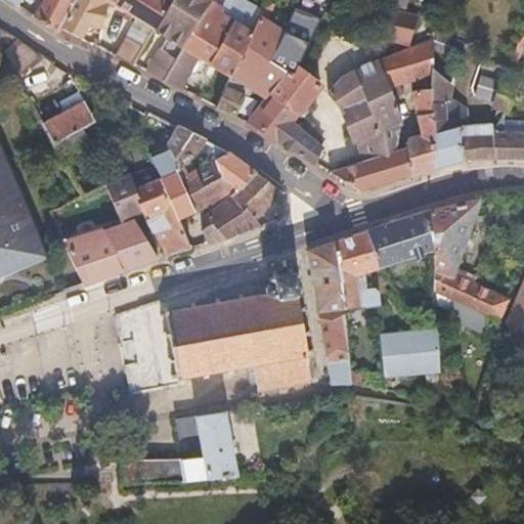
[(78,0),(9,0),(17,7),(22,0),(45,0),(35,18),(57,33),(60,30),(78,0)]
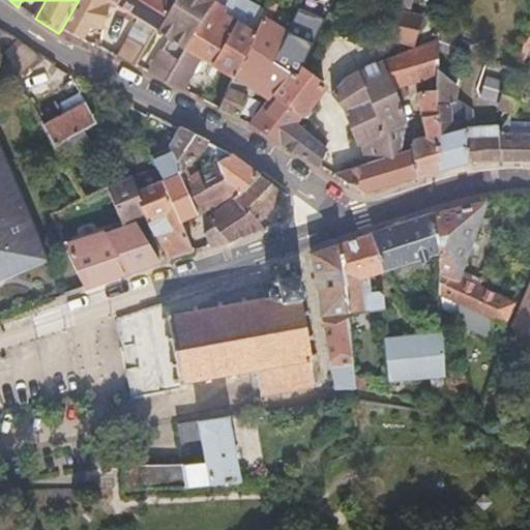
[(108,1),(106,0),(79,0),(61,30),(83,42),(97,17),(107,17),(108,3),(108,1)]
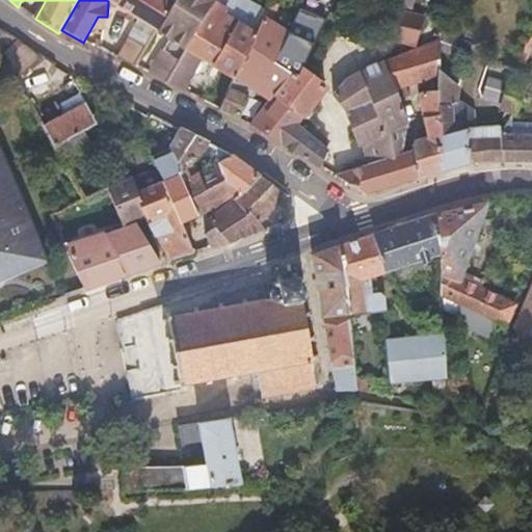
[(106,0),(108,1),(108,3),(135,20),(156,32),(157,31),(174,1),(175,0),(106,0)]
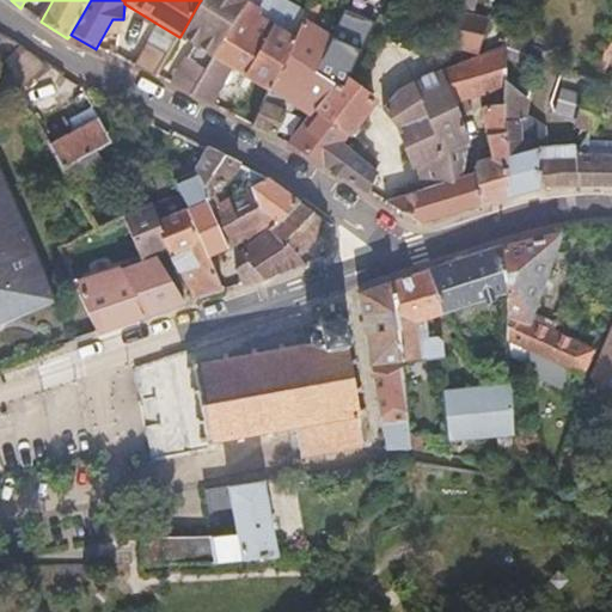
[(219,48),(248,0),(201,0),(200,1),(181,36),(195,44),(172,84),(193,95),(219,48)]
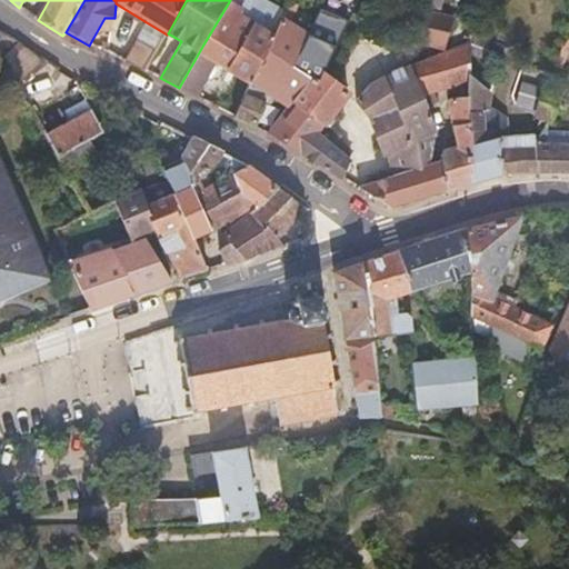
[(247,0),(230,0),(203,45),(179,88),(198,97),(215,63),(228,71),(226,77),(232,81),(219,108),(236,116),(246,95),(251,83),(283,19),(261,5),(251,21),(240,15),(247,0)]
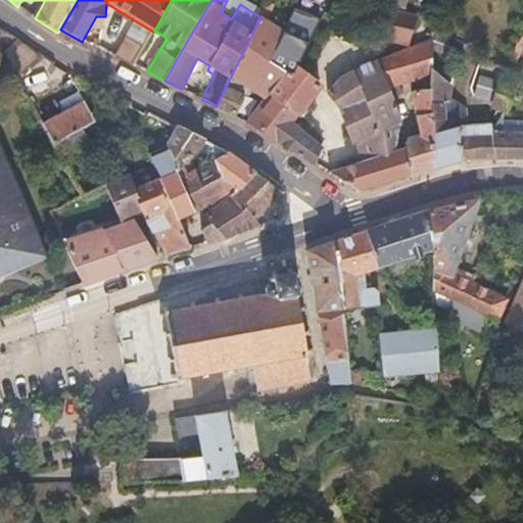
[(279,9),(268,2),(267,3),(260,17),(271,25),(279,9)]
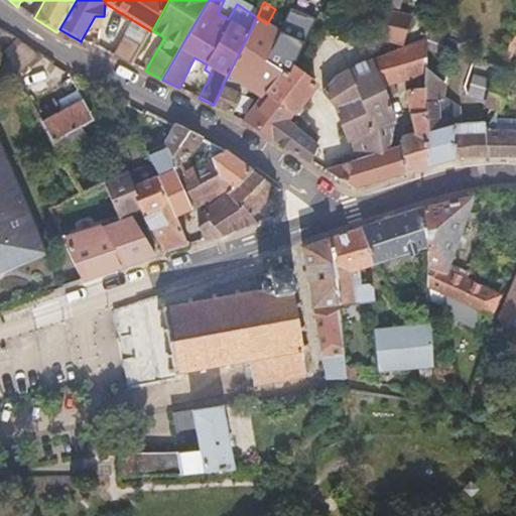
[(411,18),(385,8),(375,37),(399,47),(411,18)]
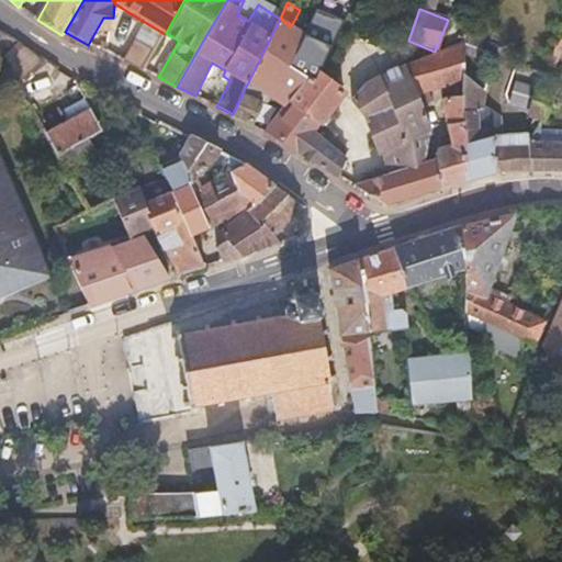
[(291,26),(280,19),(248,82),(284,107),(307,76),(290,65),(304,34),(291,26)]
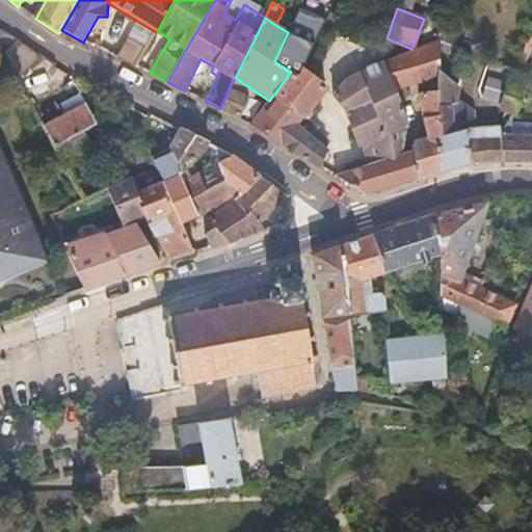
[(134,34),(149,44),(156,32),(135,20),(128,36),(134,34)]
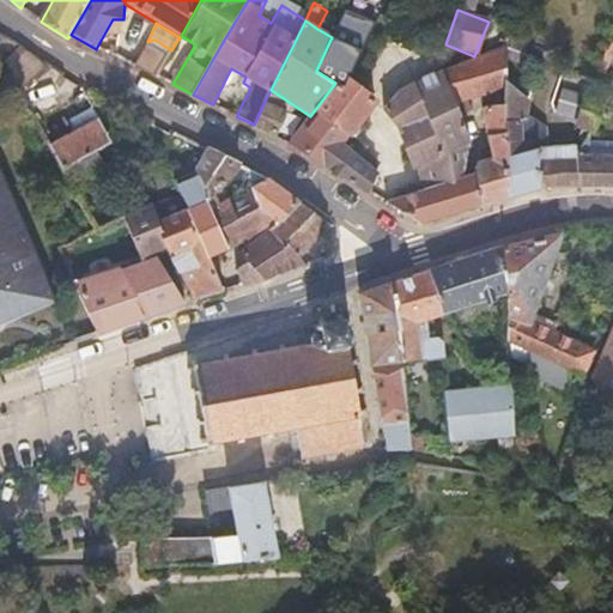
[(337,26),(332,37),(316,71),(335,83),(357,37),(337,26)]
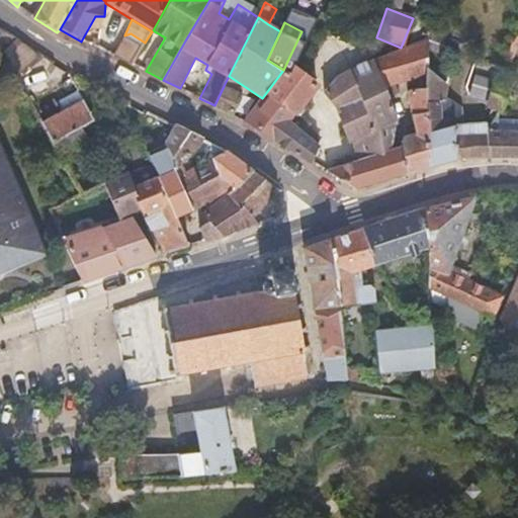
[(0,47),(0,48),(17,78),(44,57),(29,49),(15,39),(0,28),(0,47)]
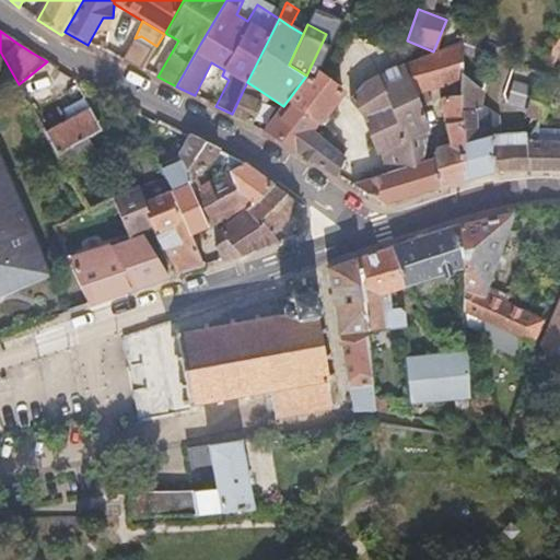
[(559,35),(548,62),(555,66),(559,55),(559,35)]
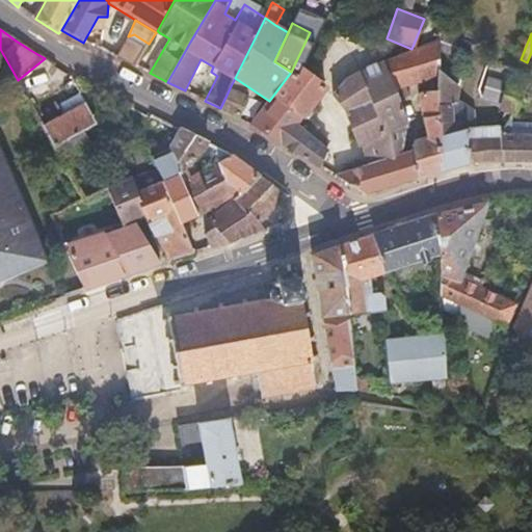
[(117,56),(135,65),(149,44),(134,34),(128,36),(117,56)]
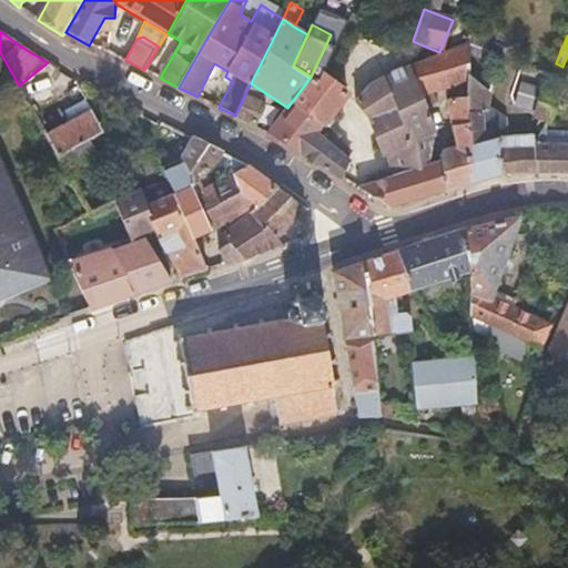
[(470,74),(469,44),(412,67),(423,95),(428,92),(453,87),(453,99),(449,100),(458,146),(442,151),(440,161),(443,160),(446,191),(473,183),(470,74)]
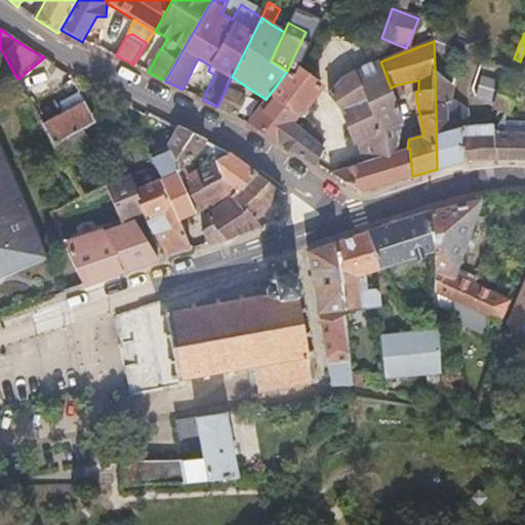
[(391,88),(380,62),(339,81),(330,91),(347,114),(360,147),(363,162),(407,149),(408,139),(404,121),(391,88)]
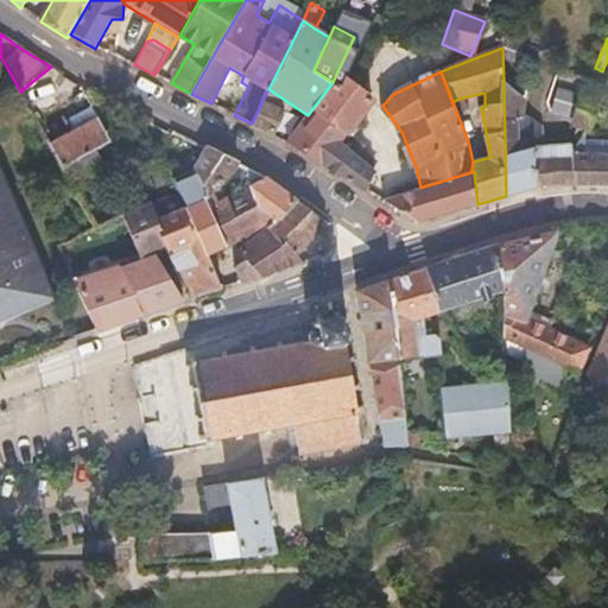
[(347,76),(341,86),(353,94),(336,119),(350,132),(374,100),(347,76)]
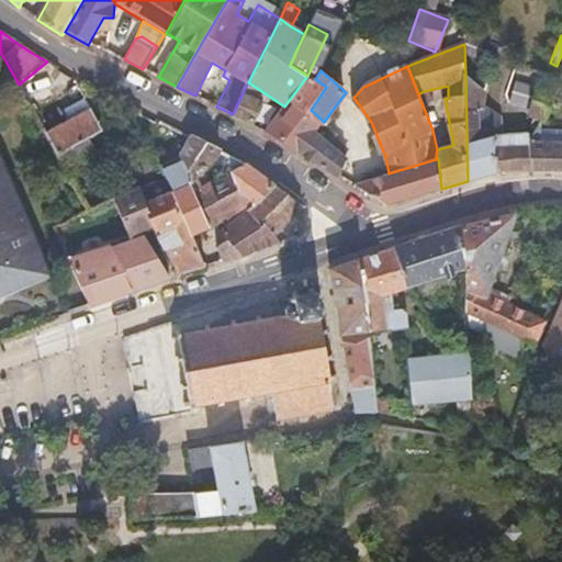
[(487,91),(465,74),(468,181),(496,173),(531,171),(530,143),(530,139),(530,134),(506,136),(504,116),(486,107),(487,91)]
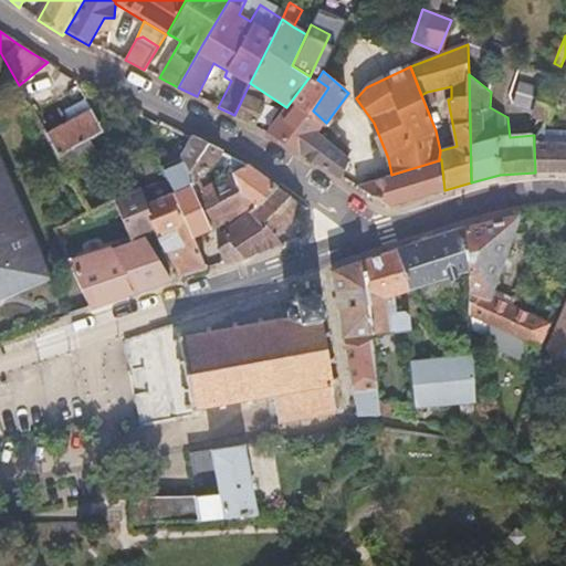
[(310,76),(286,107),(268,132),(302,153),(326,123),(313,111),(328,87),(317,80),(310,76)]
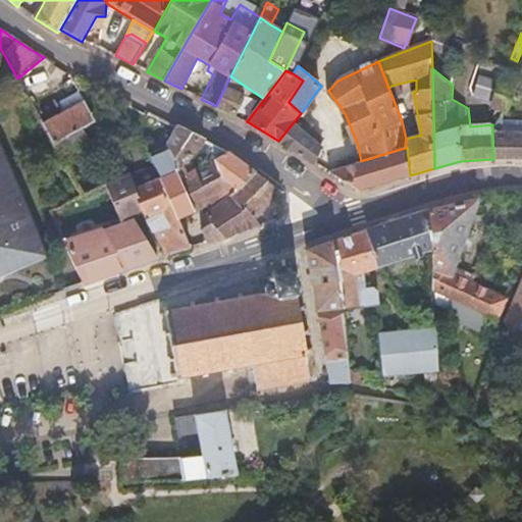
[(491,105),(503,110),(506,111),(513,95),(505,92),(508,83),(500,80),(491,105)]
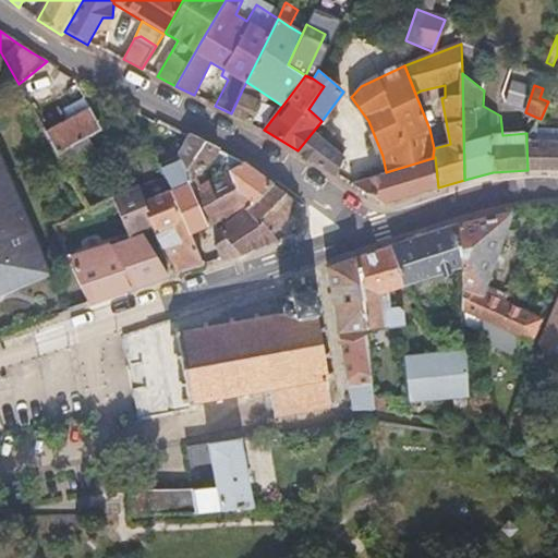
[(553,93),(550,91),(543,88),(540,98),(548,101),(553,93)]
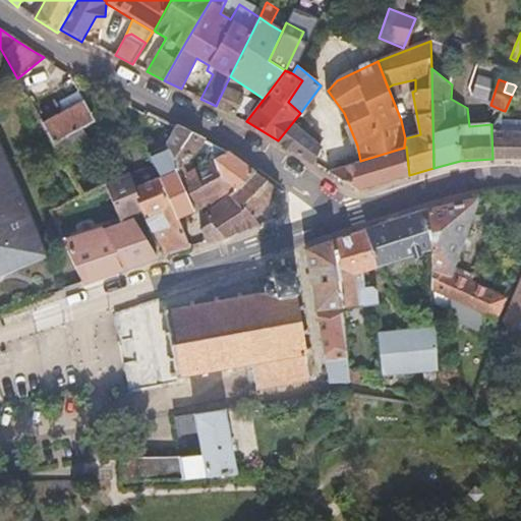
[(240,94),(225,87),(216,106),(232,115),(240,94)]
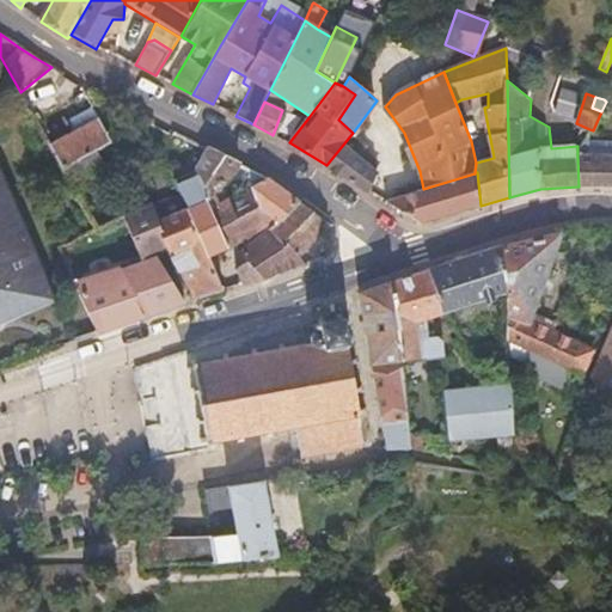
[(50,145),(63,169),(90,154),(110,144),(98,122),(50,145)]
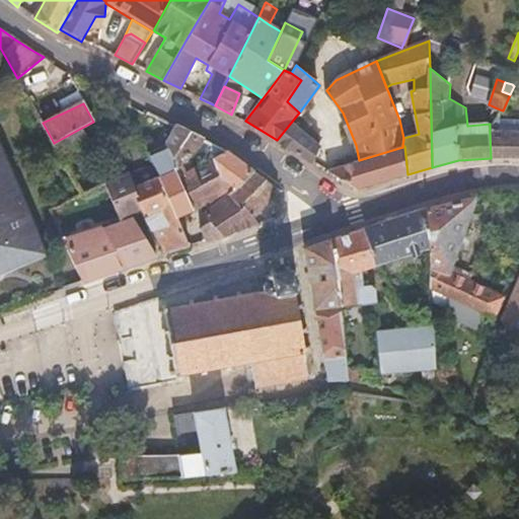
[(165,144),(178,166),(198,150),(205,140),(175,127),(165,144)]
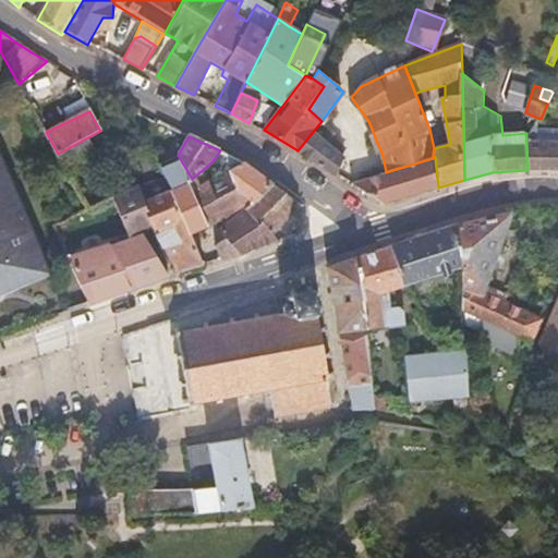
[(335,174),(343,155),(328,142),(322,137),(306,156),(335,174)]
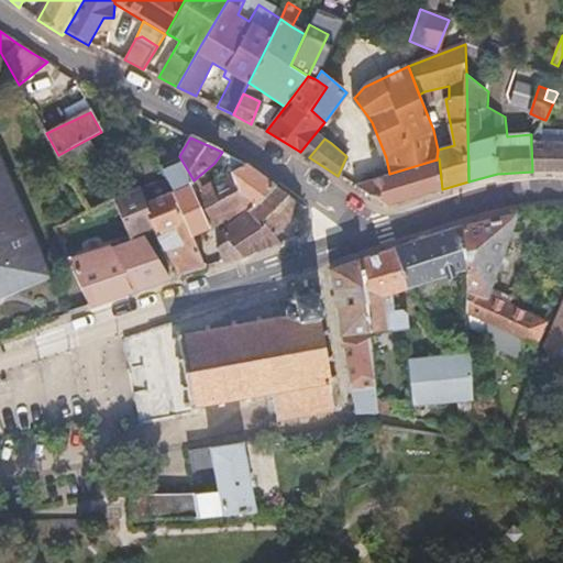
[(77,188),(89,211),(116,198),(83,142),(58,155),(77,188)]
